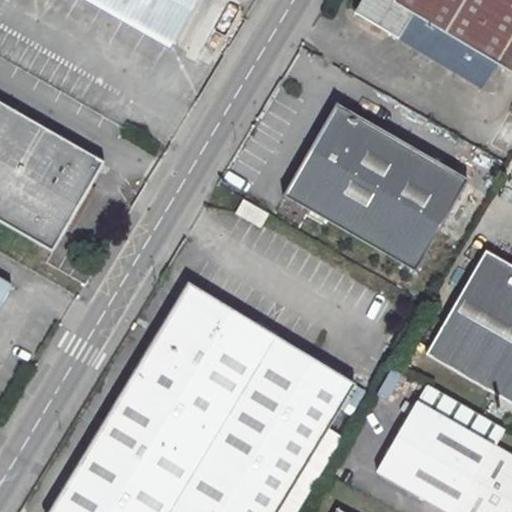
[(96,0),(172,43),(196,0),(96,0)]
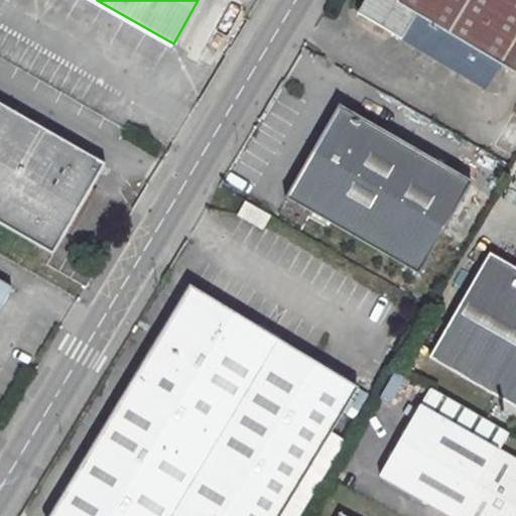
[(515,0),(358,0),(357,3),(488,92),(504,71),(515,78),(515,0)]
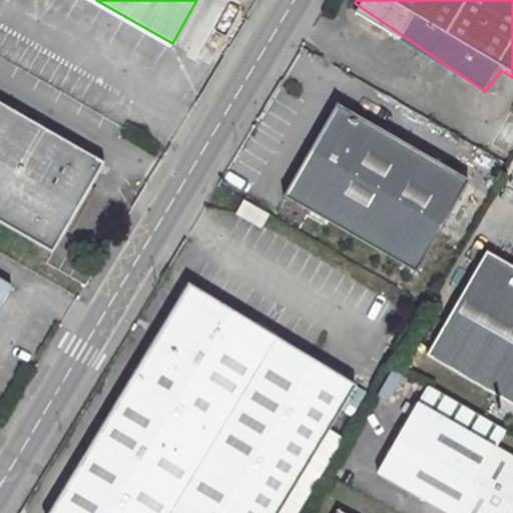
[(0,219),(57,252),(109,164),(0,100),(0,219)]
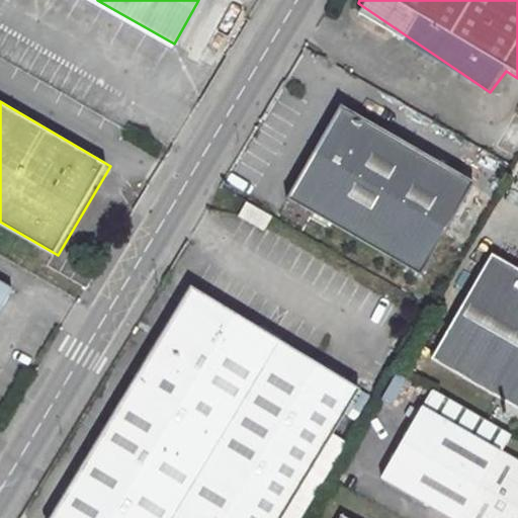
[(345,103),(292,191),(426,271),(479,180),(345,103)]
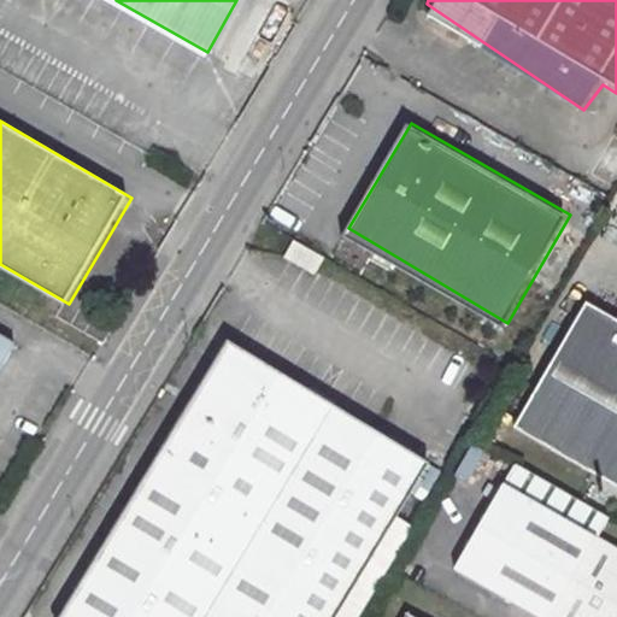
[(285,250),(319,270),(328,256),(294,236),(285,250)]
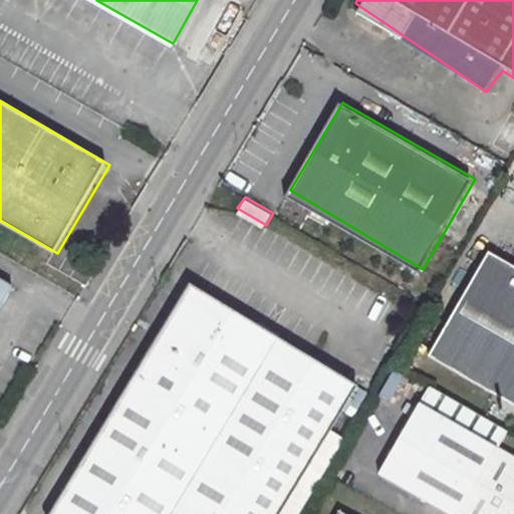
[(429,356),(513,405),(513,217),(512,217),(429,356)]
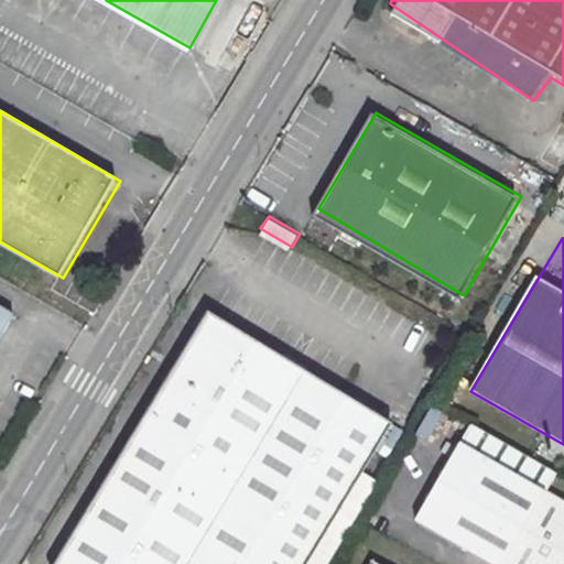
[(394,421),(197,302),(41,563),(293,563),(367,440),(380,446),(394,421)]
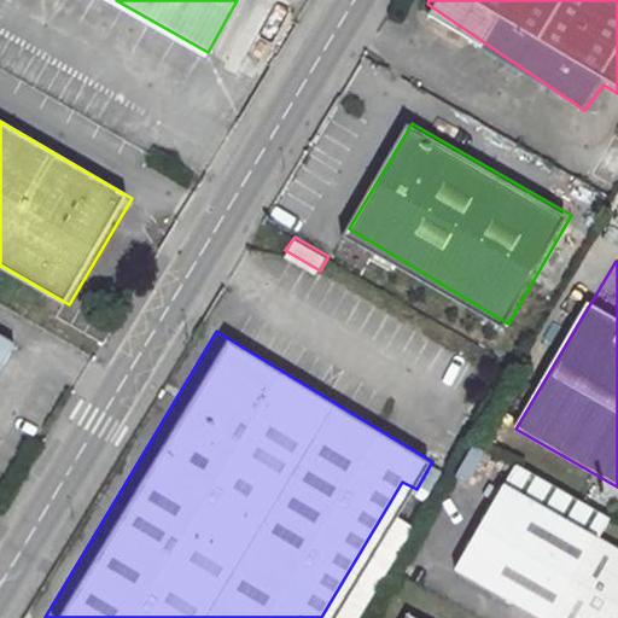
[(0,373),(17,344),(0,333),(0,373)]
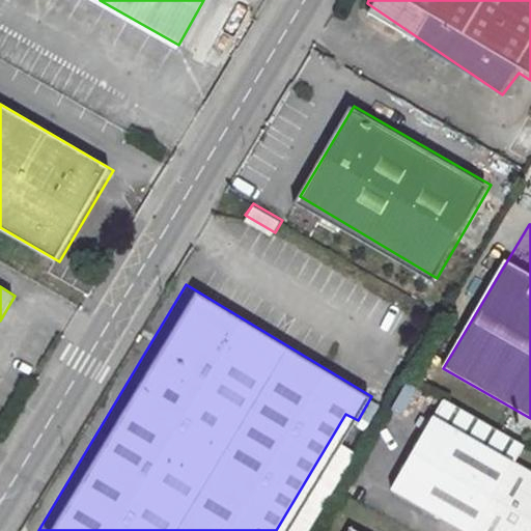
[(494,430),(440,400),(430,417),(484,448),(494,430)]
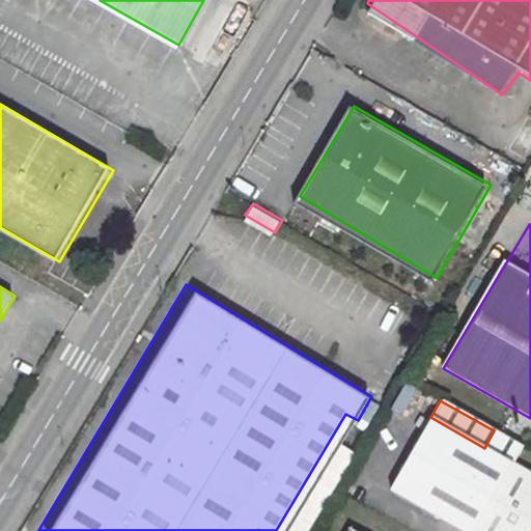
[(484,448),(430,417),(389,491),(460,530),(530,530),(530,475),(511,464),(521,446),(494,430),(484,448)]
